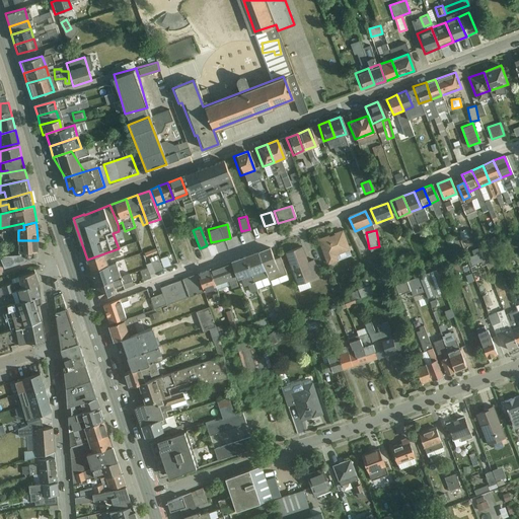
[(317,240),(326,266),(338,262),(336,255),(350,250),(342,231),(317,240)]
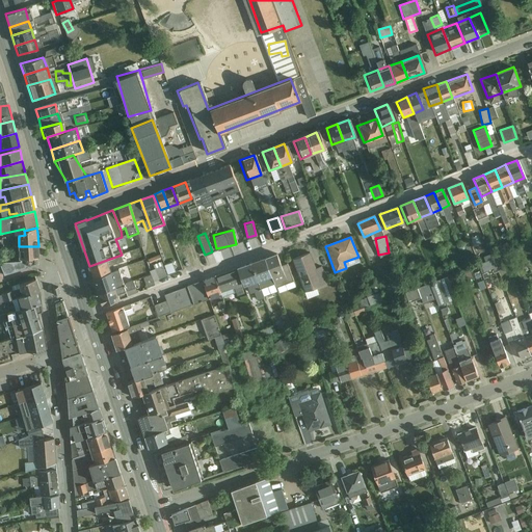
[(5,275),(38,266),(38,258),(40,257),(38,246),(19,246),(20,259),(21,259),(21,262),(0,263),(5,275)]
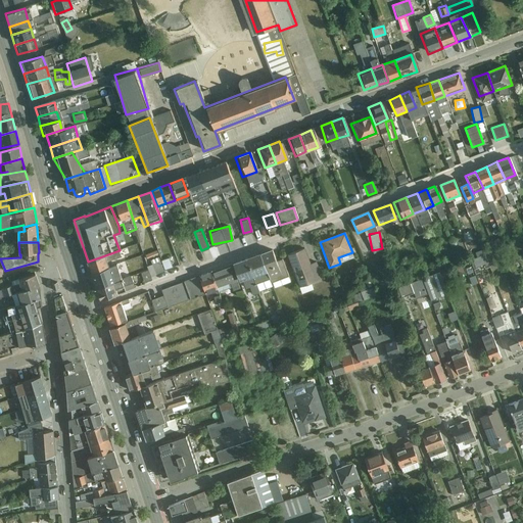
[(92,274),(110,267),(108,262),(130,253),(128,247),(120,250),(88,262),(92,274)]
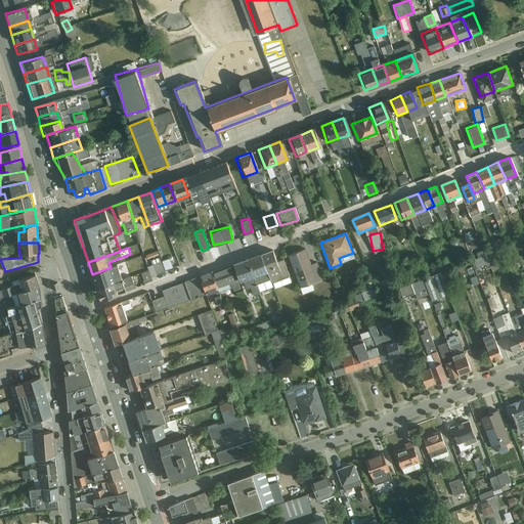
[(287,256),(298,288),(323,279),(317,262),(309,264),(304,250),(287,256)]
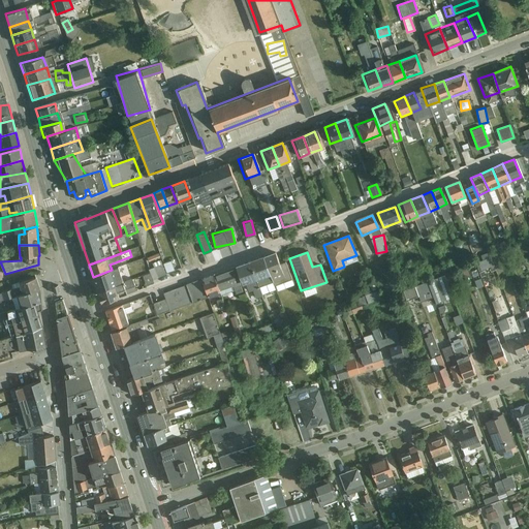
[(272,283),(284,278),(275,253),(262,257),(272,283)]
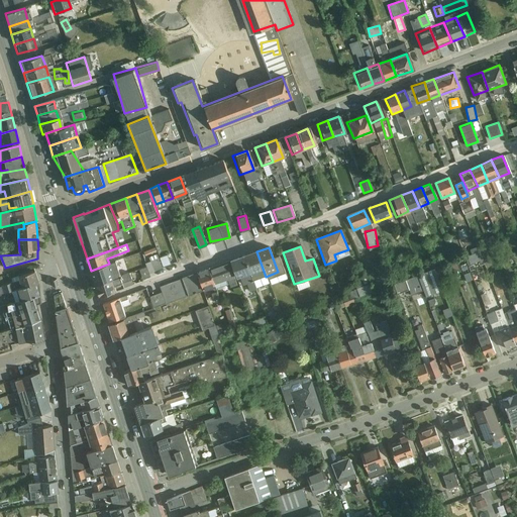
[(477,249),(464,255),(470,265),(481,259),(477,249)]
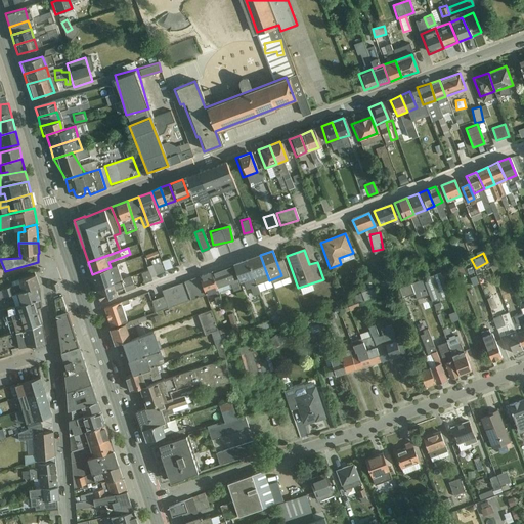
[(269,280),(260,255),(246,260),(255,286),(269,280)]
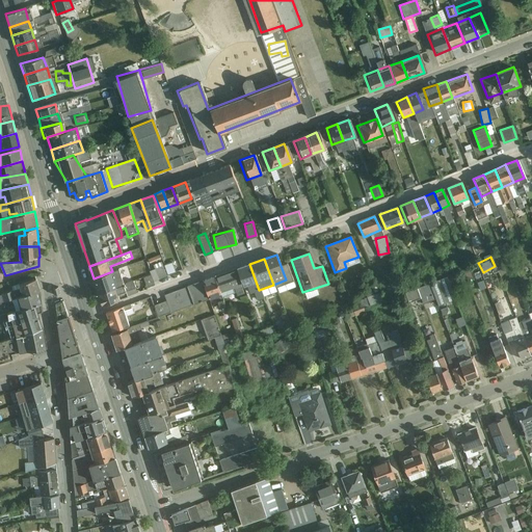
[(144,286),(165,280),(160,262),(154,264),(155,269),(149,270),(151,275),(142,277),(144,286)]
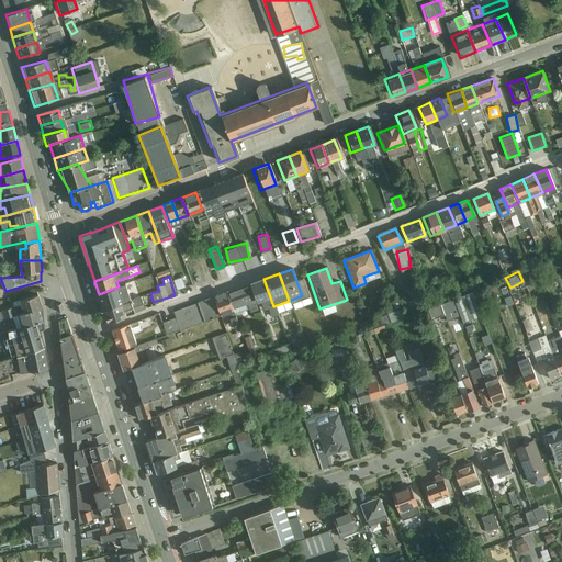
[(172,280),(177,291),(186,287),(181,277),(172,280)]
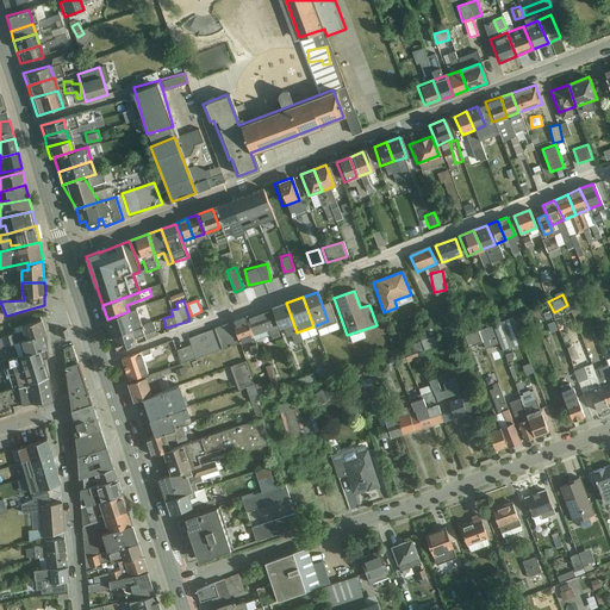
[(278,338),(297,332),(286,303),(268,310),(278,338)]
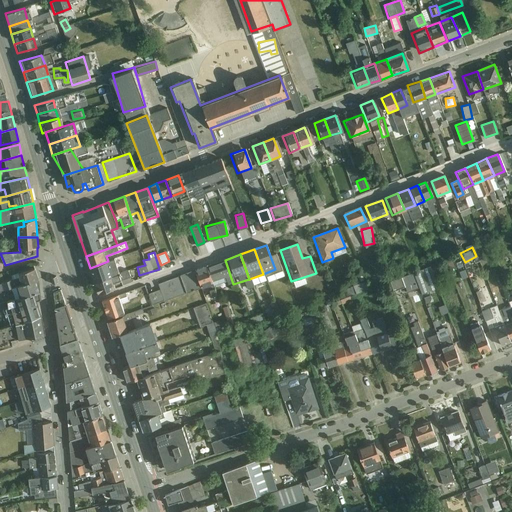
[(233,284),(225,260),(205,267),(210,282),(224,277),(228,286),(233,284)]
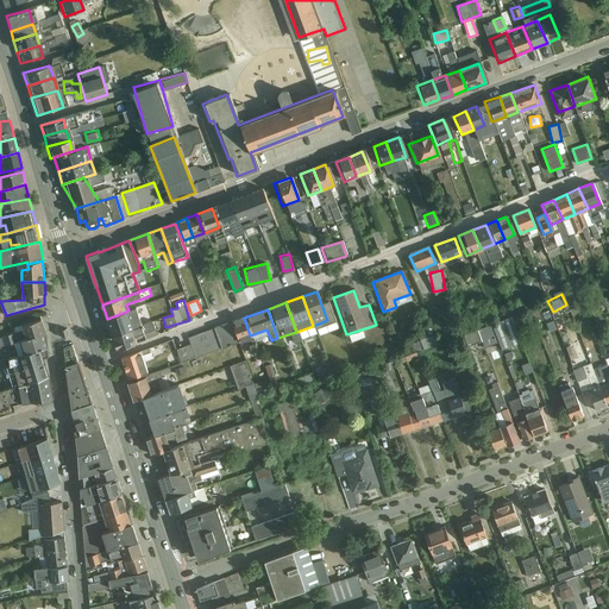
[(497,343),(500,349),(520,343),(512,316),(477,327),(483,347),(497,343)]
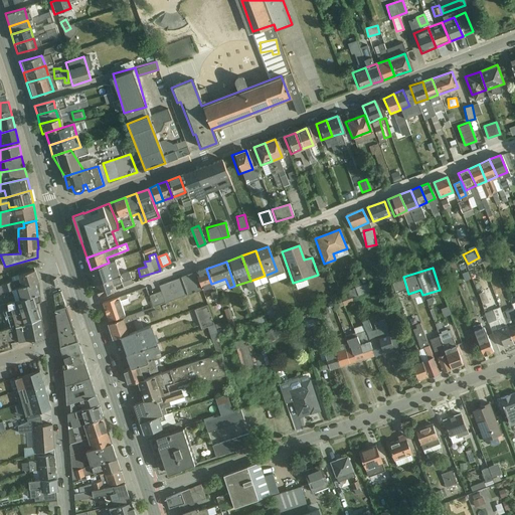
[(212,287),(211,284),(206,269),(194,273),(200,291),(212,287)]
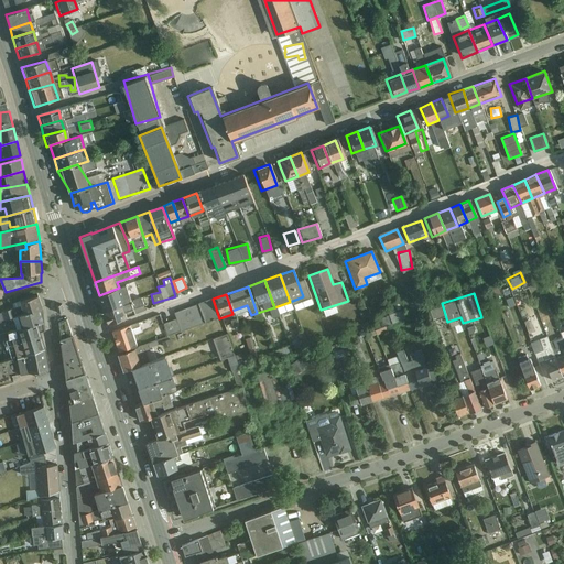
[(505,297),(508,307),(516,305),(512,295),(505,297)]
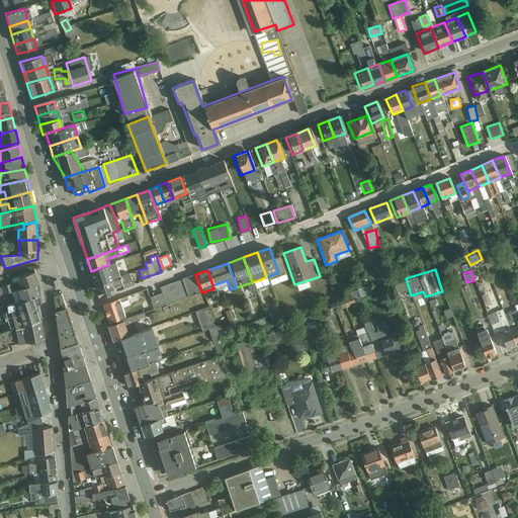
[(0,295),(12,291),(39,283),(35,272),(12,278),(13,282),(2,286),(2,287),(0,287),(0,295)]
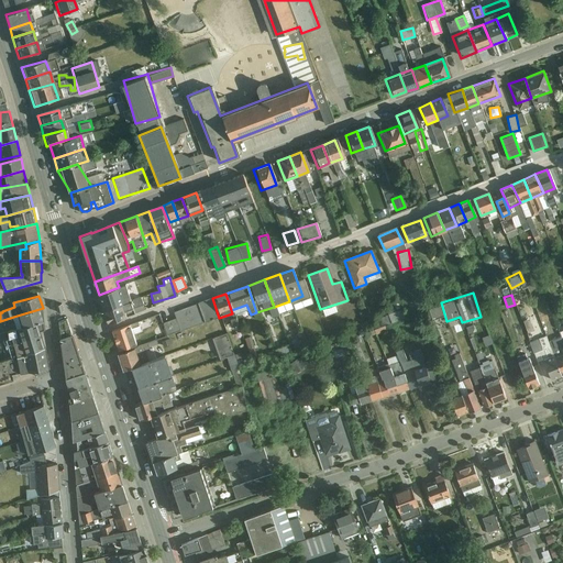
[(110,323),(146,310),(142,298),(105,311),(110,323)]
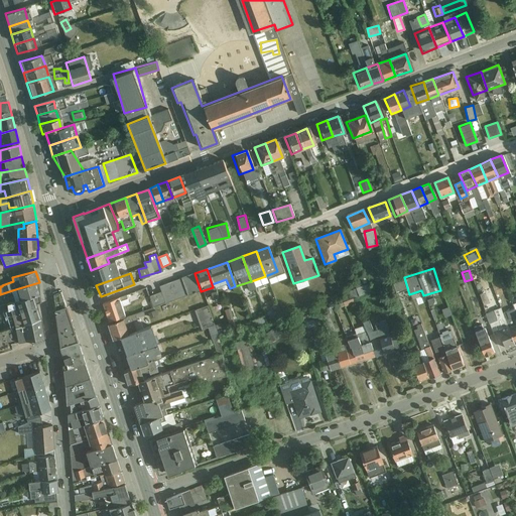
[(396,292),(407,288),(403,278),(392,282),(396,292)]
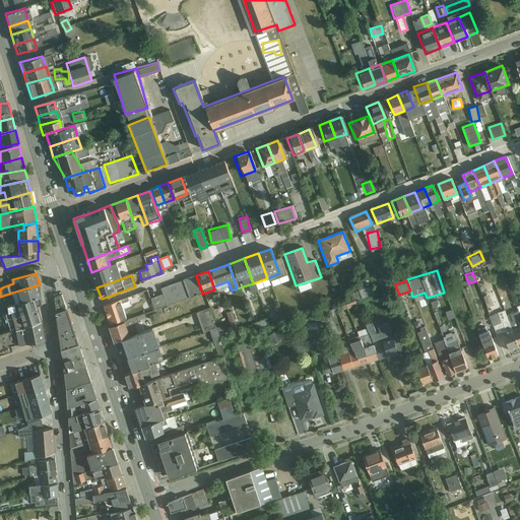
[(16,305),(41,297),(40,284),(12,293),(16,305)]
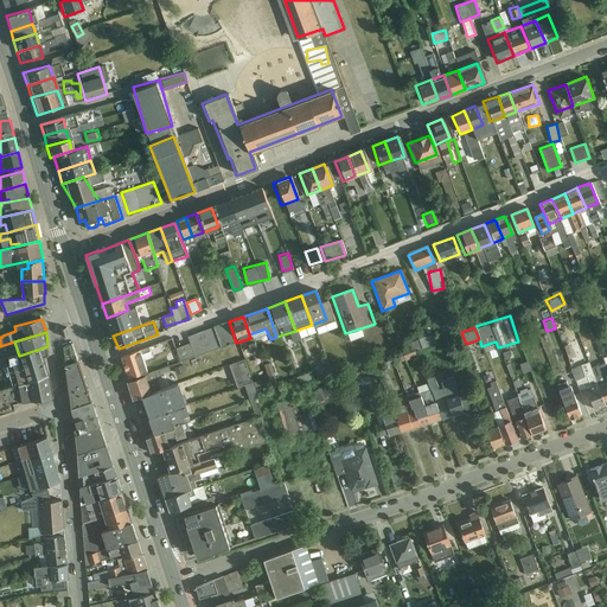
[(414,351),(436,344),(433,333),(410,340),(414,351)]
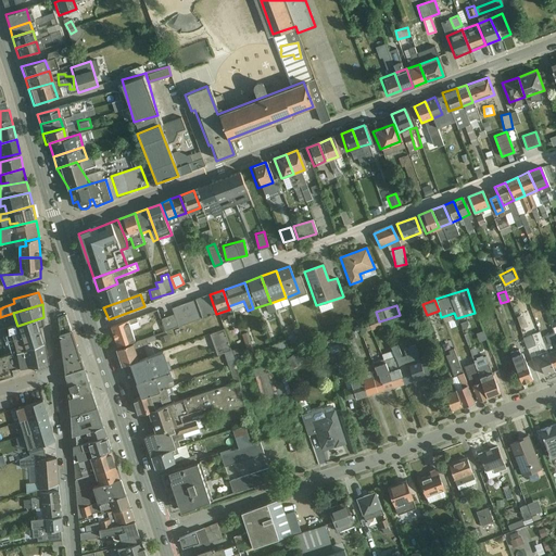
[(226,313),(230,327),(237,326),(232,312),(226,313)]
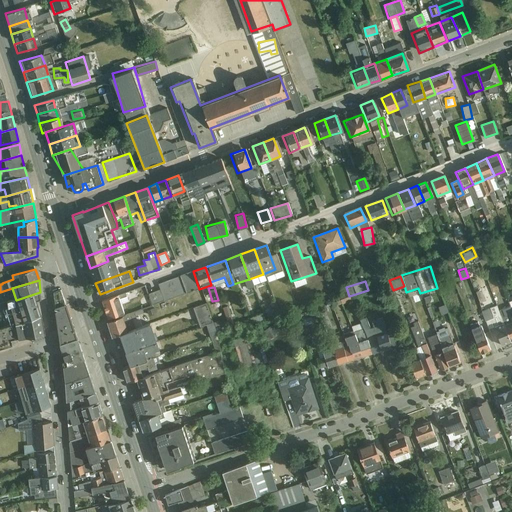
[(56,306),(66,303),(61,290),(54,293),(56,306)]
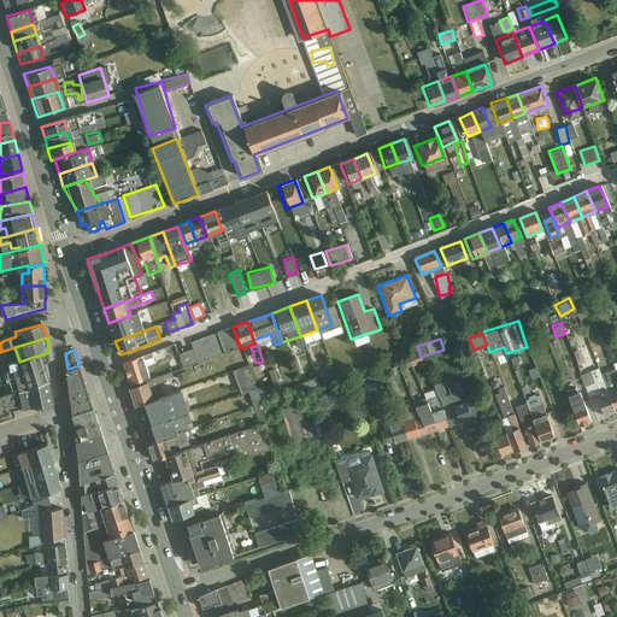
[(10,381),(46,369),(45,363),(50,362),(48,352),(19,362),(10,364),(10,372),(7,374),(10,381)]
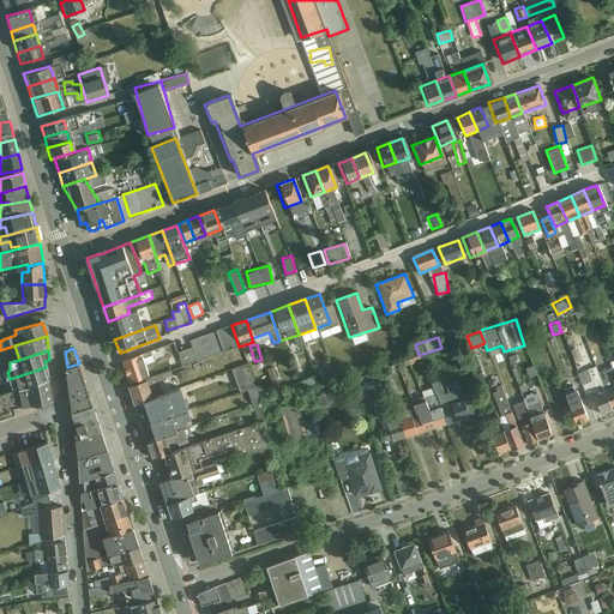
[(127,384),(148,377),(139,355),(119,362),(127,384)]
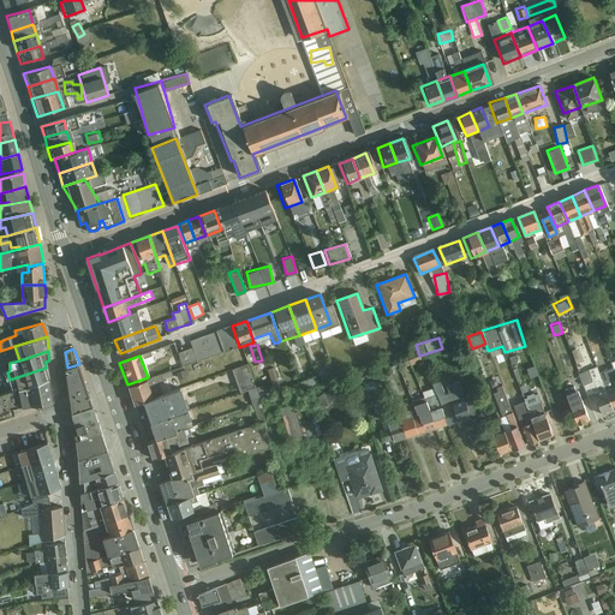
[(67,368),(73,415),(94,407),(79,364),(67,368)]
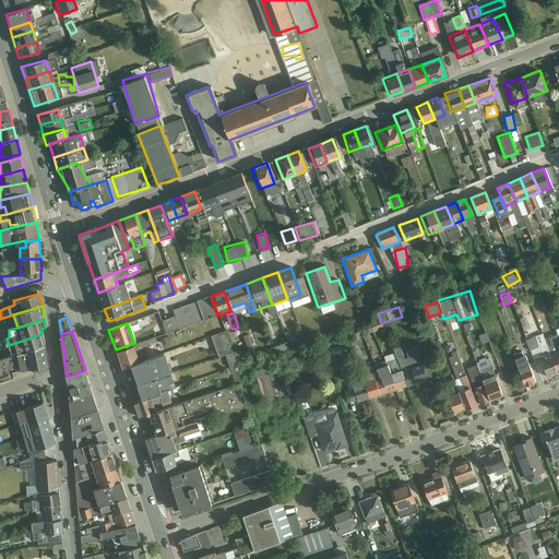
[(217,357),(226,355),(228,366),(235,364),(226,331),(211,334),(217,357)]
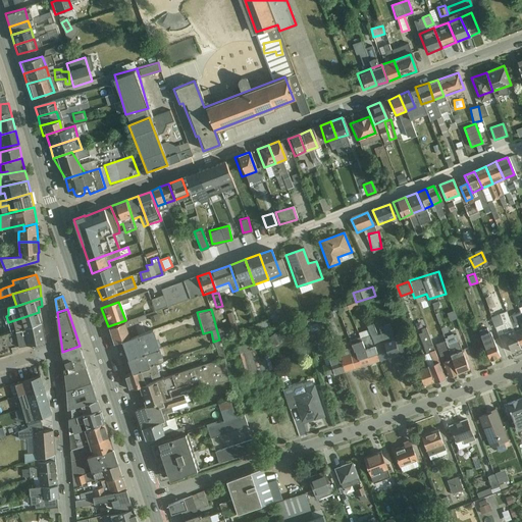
[(453,310),(447,311),(449,319),(455,317),(453,310)]
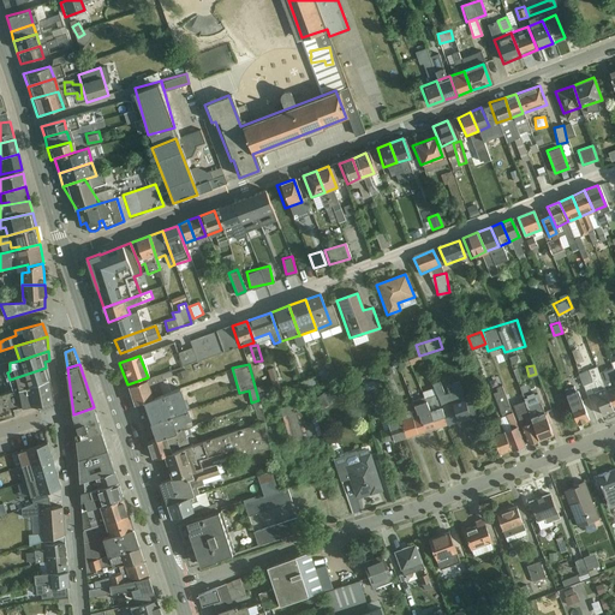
[(267,370),(273,383),(279,381),(272,366),(267,370)]
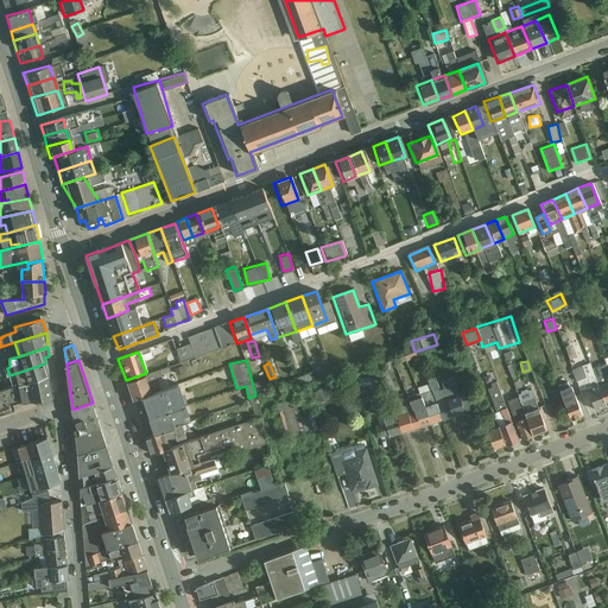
[(572,367),(576,385),(595,381),(591,362),(572,367)]
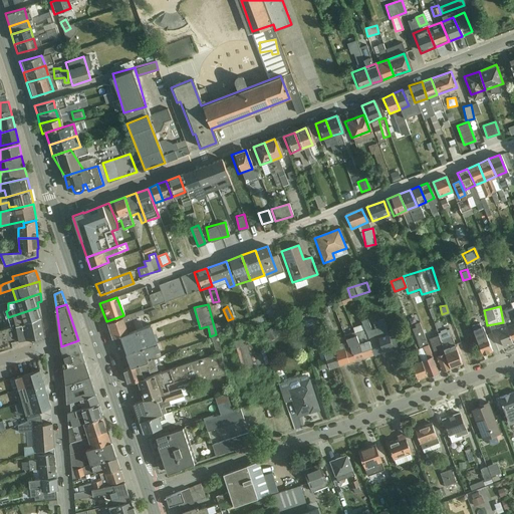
[(8,317),(11,327),(41,317),(38,307),(8,317)]
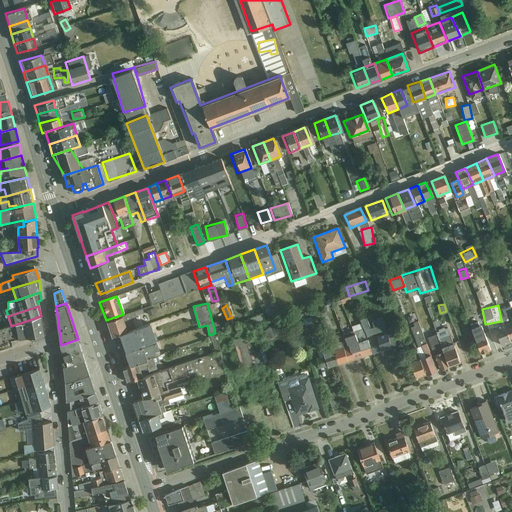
[(12,341),(45,335),(41,316),(11,326),(0,329),(0,350),(13,347),(12,341)]
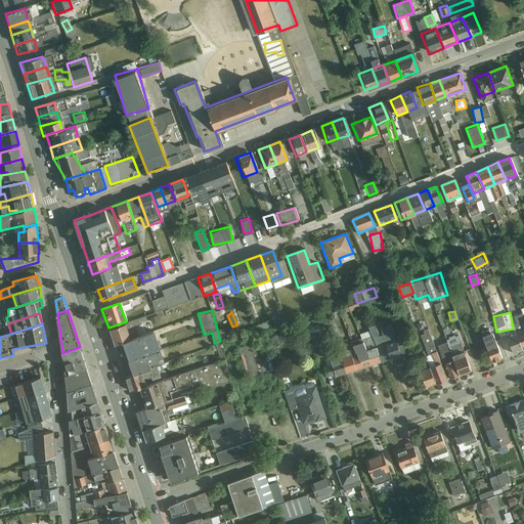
[(119,344),(134,338),(129,323),(107,331),(113,346),(119,344)]
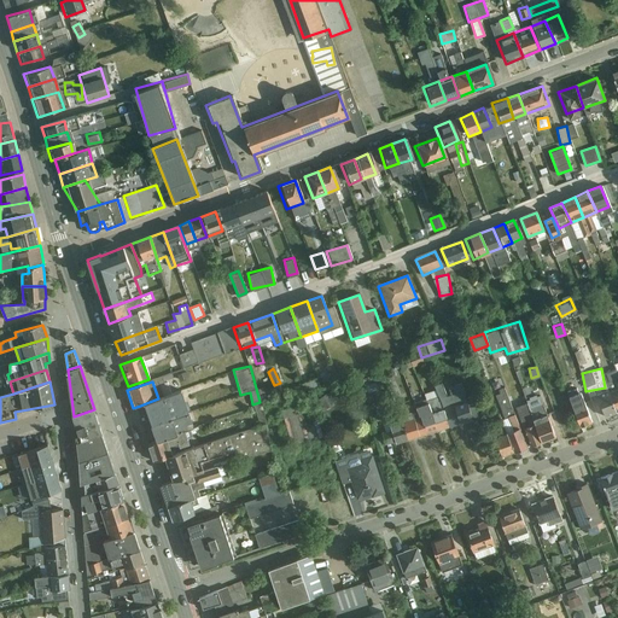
[(494,392),(509,429),(519,424),(503,388),(494,392)]
